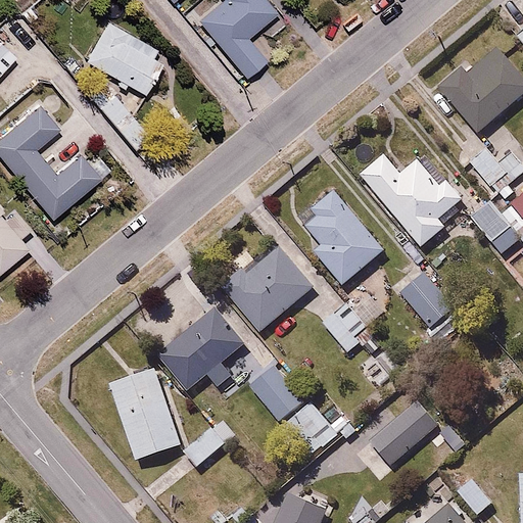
[(278,8),(271,0),(219,0),(199,16),(247,75),(268,57),(247,34),(278,8)]
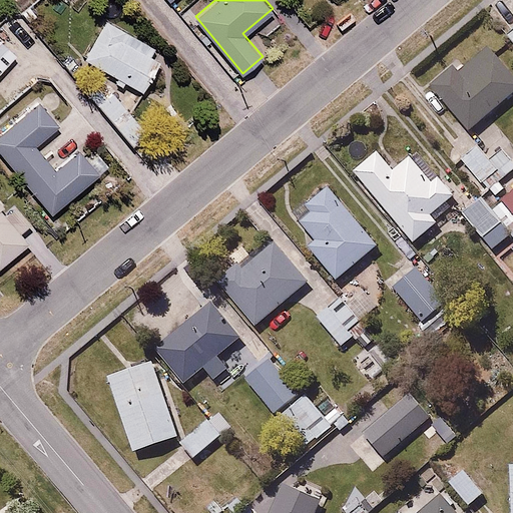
[(109,16),(85,58),(141,89),(165,47),(109,16)]
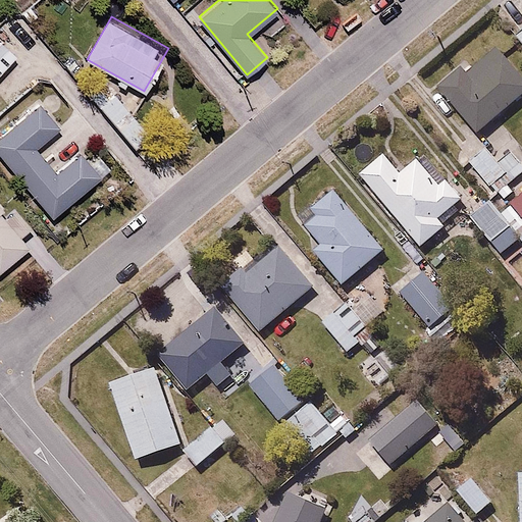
[(0,39),(0,79),(20,58),(0,39)]
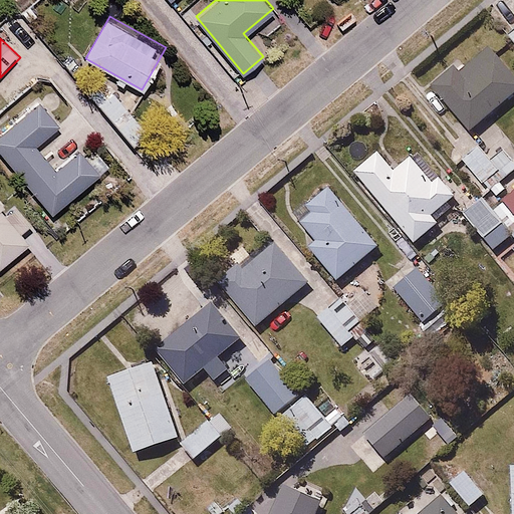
[(476,131),(513,94),(513,65),(497,47),(469,73),(457,60),(432,83),(476,131)]
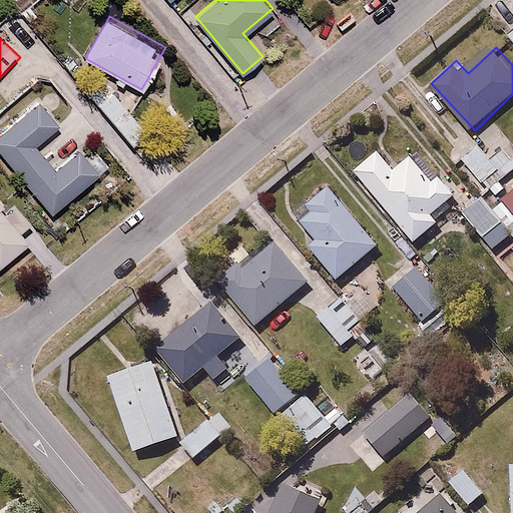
[(75,48),(60,62),(134,145),(149,131),(75,48)]
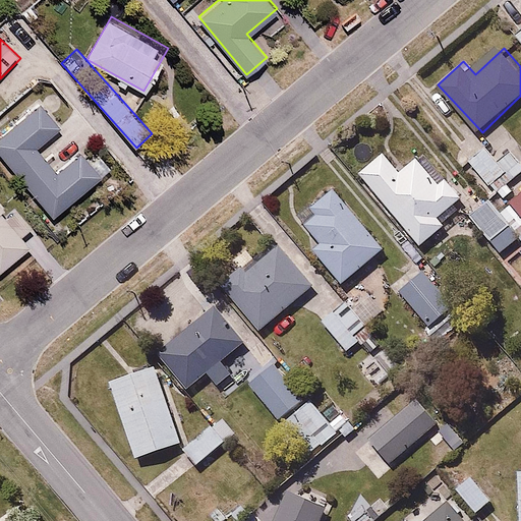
[(41,102),(0,133),(0,154),(52,221),(108,178),(83,147),(57,167),(40,145),(61,127),(41,102)]
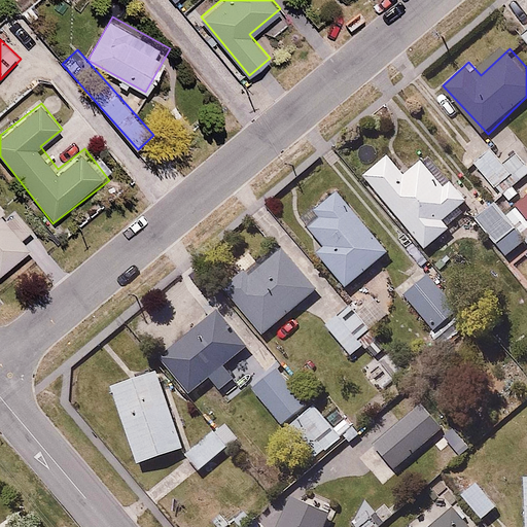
[(526,139),(517,126),(476,157),(502,192),(526,173),(526,162),(519,152),(526,145),(526,139)]
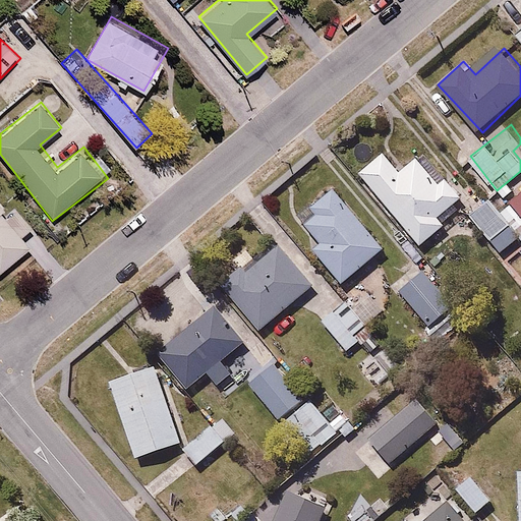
[(387,149),(361,169),(420,243),(446,223),(441,216),(462,199),(471,211),(483,200),(458,169),(445,179),(424,154),(403,170),(387,149)]
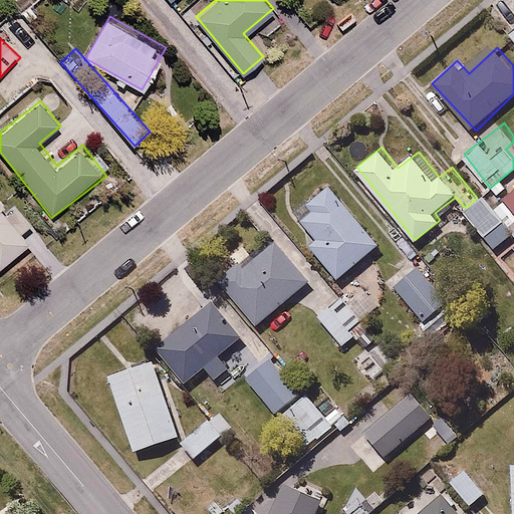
[(384,242),(333,181),(310,200),(318,209),(305,221),(320,238),(310,247),(338,281),(384,242)]
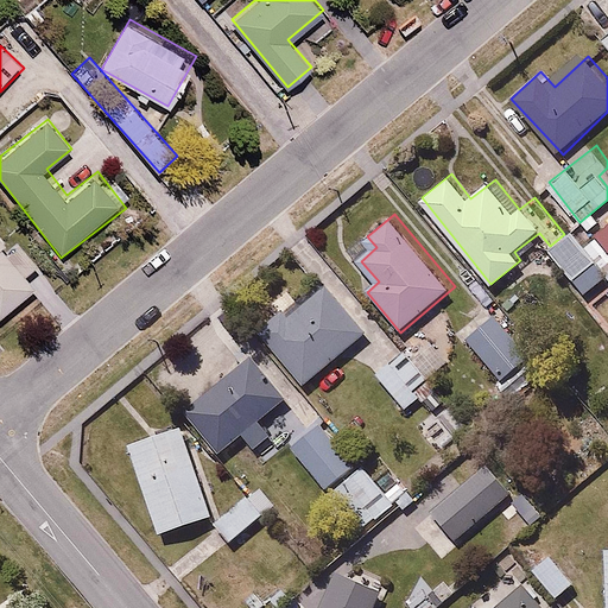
[(607,217),(595,228),(600,235),(583,247),(570,230),(564,234),(550,246),(548,248),(583,296),(607,277),(607,217)]
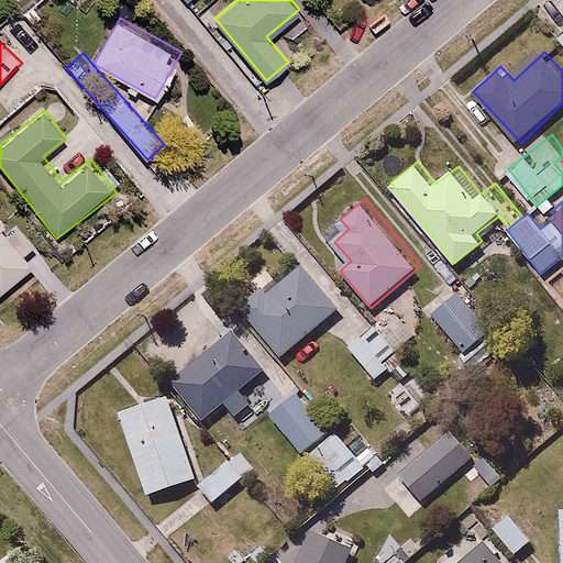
[(0,221),(0,295),(35,267),(23,253),(41,239),(24,219),(8,232),(0,221)]
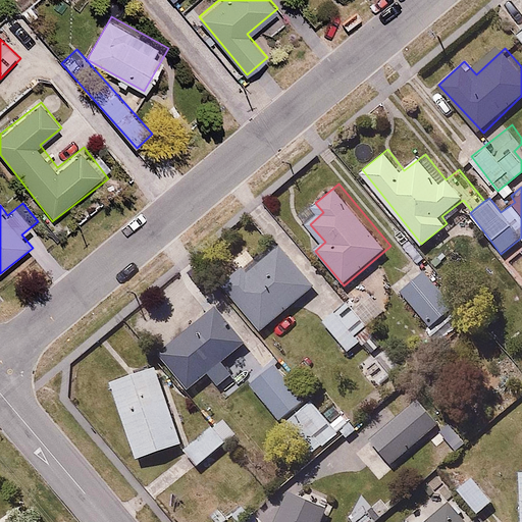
[(263,328),(315,282),(280,245),(255,268),(243,255),(217,278),(263,328)]
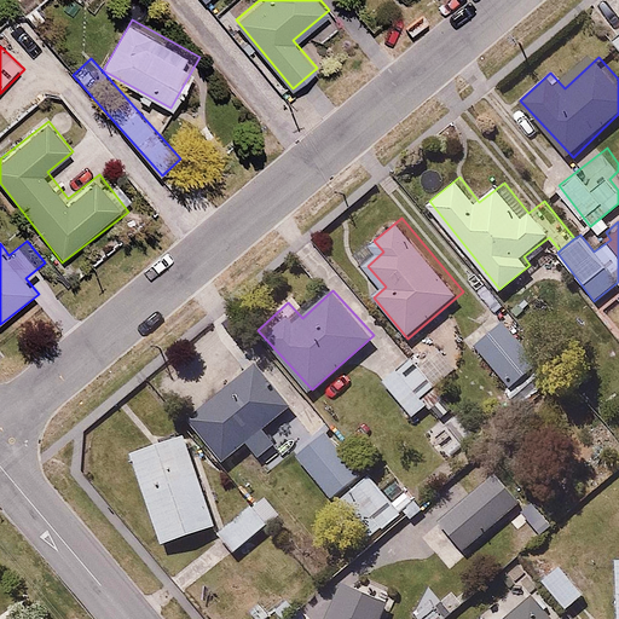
[(618,299),(600,317),(618,340),(618,299)]
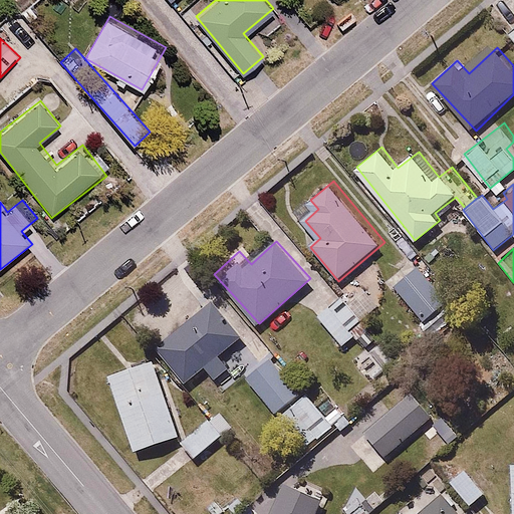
[(429,262),(397,285),(433,335),(452,321),(441,306),(454,297),(429,262)]
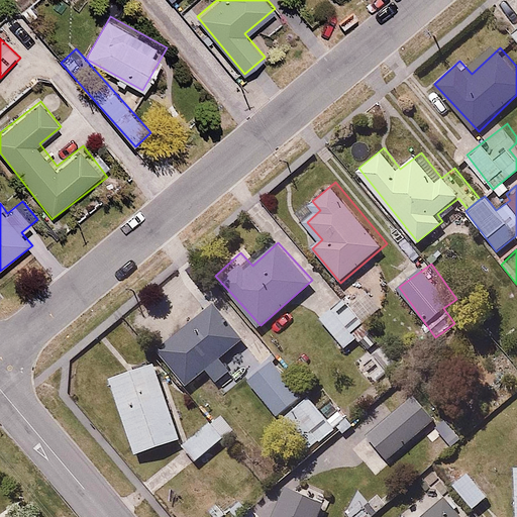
[(335,307),(353,328),(378,309),(359,287),(335,307)]
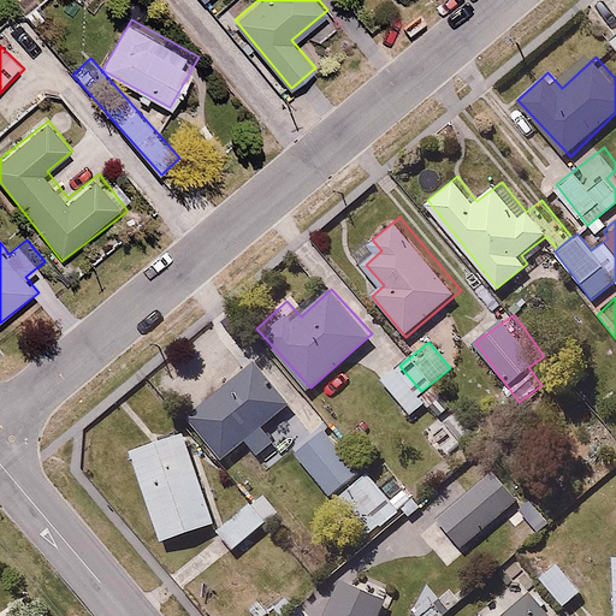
[(260,455),(278,439),(265,422),(296,397),(262,357),(191,415),(224,456),(246,438),(260,455)]
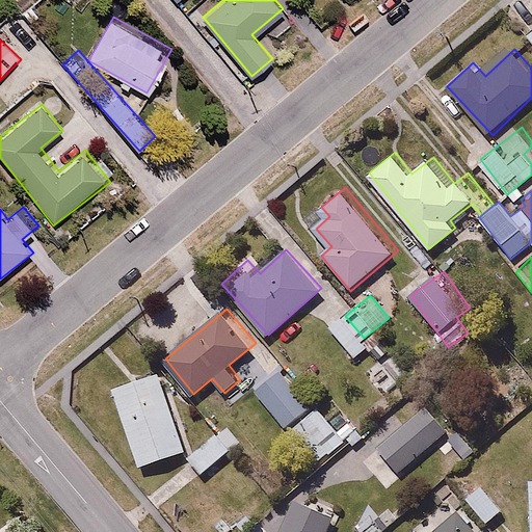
[(364,338),(345,316),(330,328),(357,360),(371,347),(364,338)]
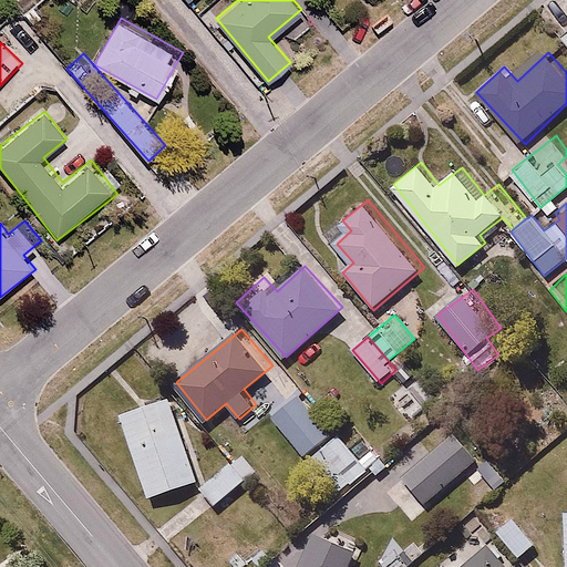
[(297,398),(270,419),(303,457),(330,434),(297,398)]
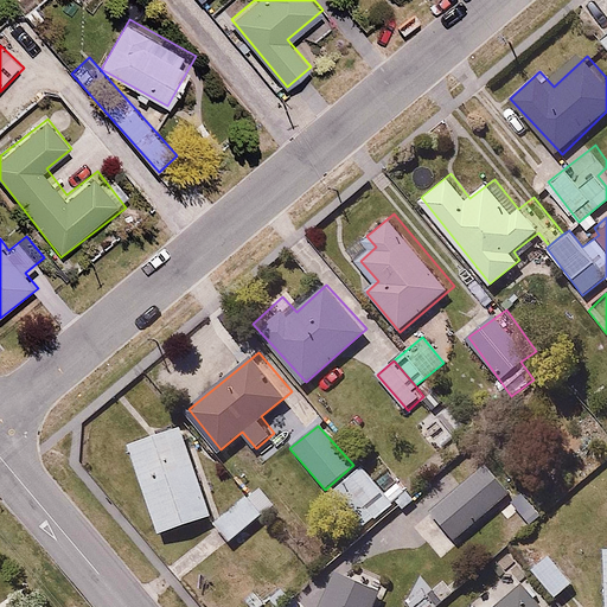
[(180,428),(128,445),(157,532),(211,517),(180,428)]
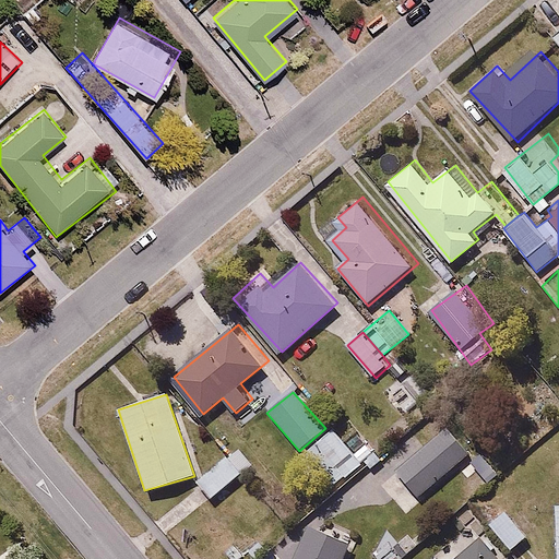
[(419,500),(472,454),(448,429),(396,474),(419,500)]
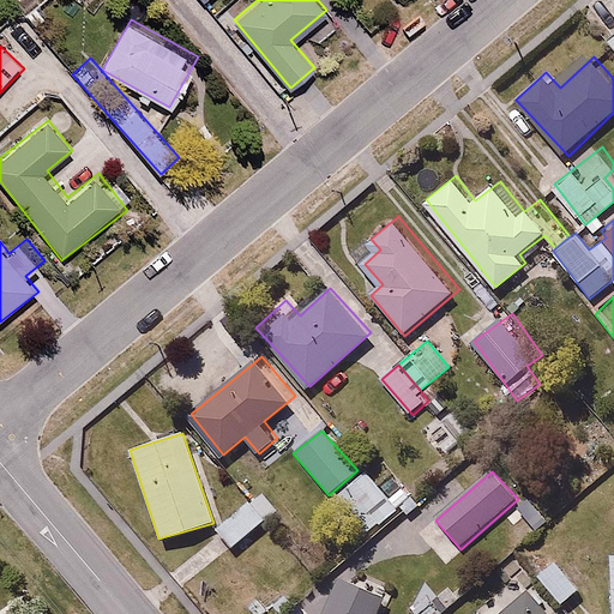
[(363,474),(333,499),(365,537),(396,511),(363,474)]
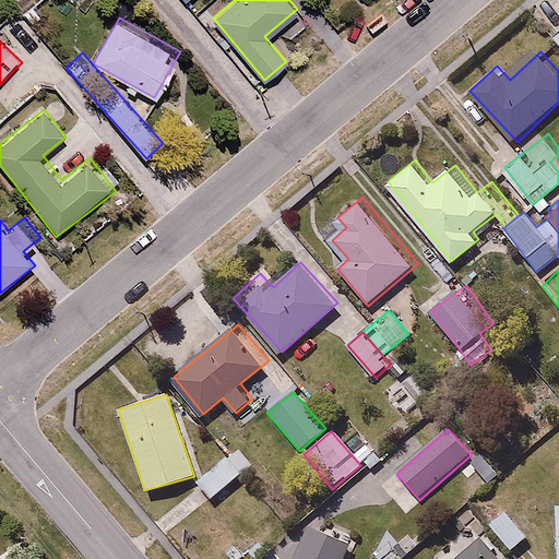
[(242,475),(227,456),(198,480),(212,499),(242,475)]
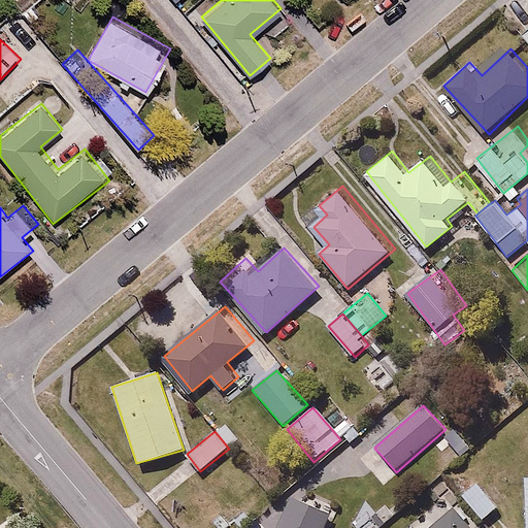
[(477,484),(461,497),(484,523),(499,509),(477,484)]
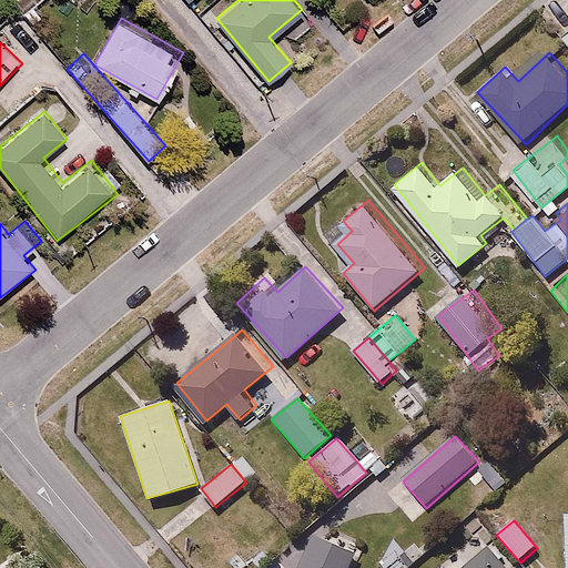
[(348,567),(355,553),(313,536),(298,567),(348,567)]
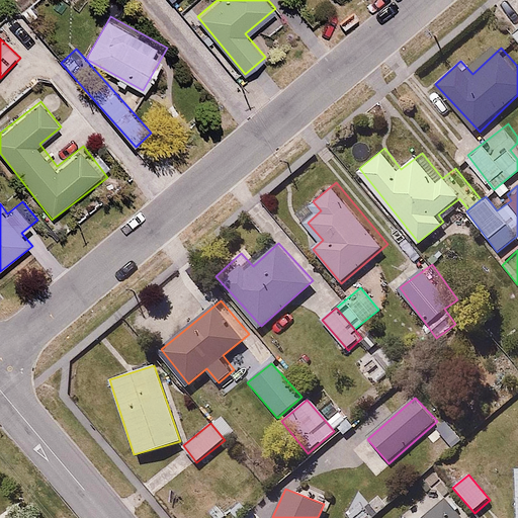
[(460,517),(444,499),(421,517),(460,517)]
